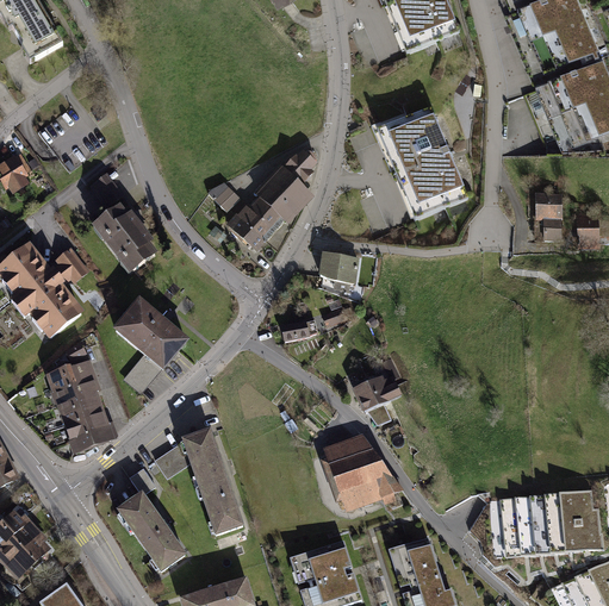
[(0,6),(2,5),(14,25),(12,26),(22,44),(25,43),(33,58),(62,42),(37,0),(0,0),(0,6)]
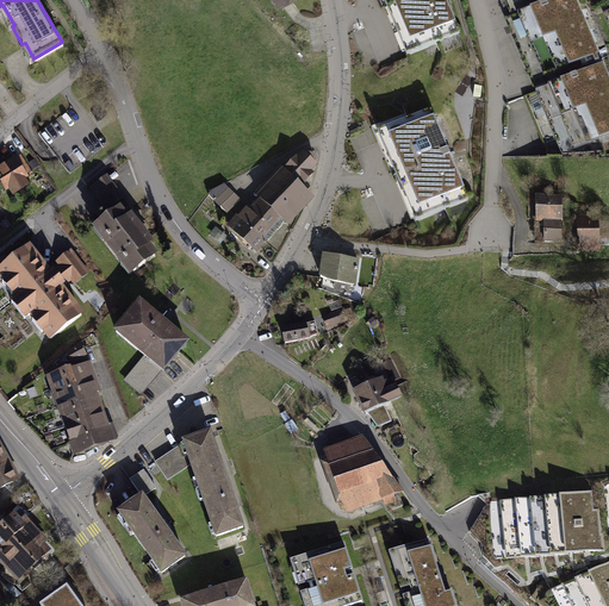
[(393,7),(410,45),(457,26),(445,0),(390,0),(391,2),(385,5),(387,10),(393,7)]
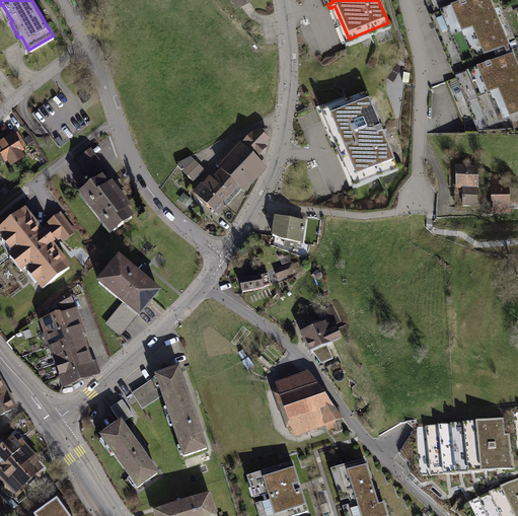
[(485,50),(465,3),(464,0),(460,0),(458,1),(460,5),(453,7),(473,55),(485,50)]
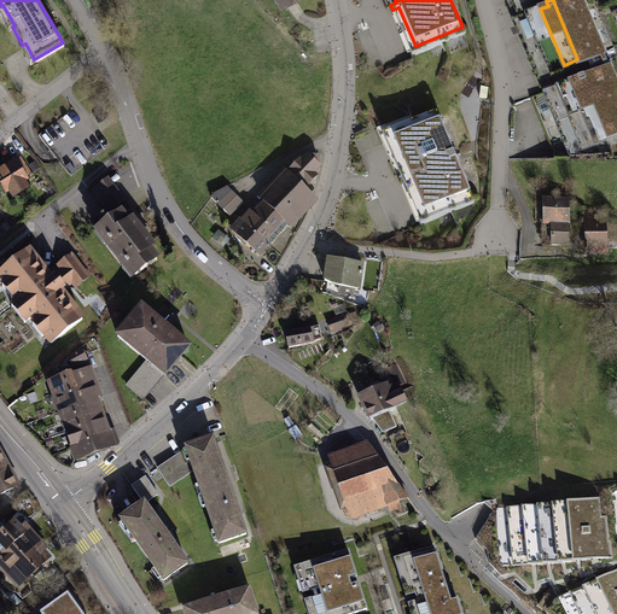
[(563,0),(554,4),(577,59),(603,48),(581,0),(563,0)]
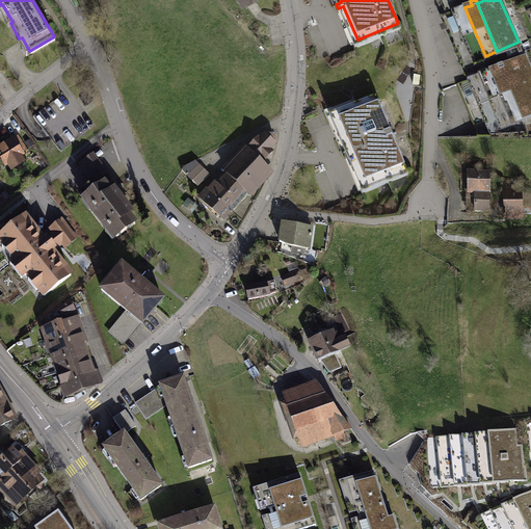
[(485,56),(465,7),(443,17),(467,73),(483,65),(480,58),(485,56)]
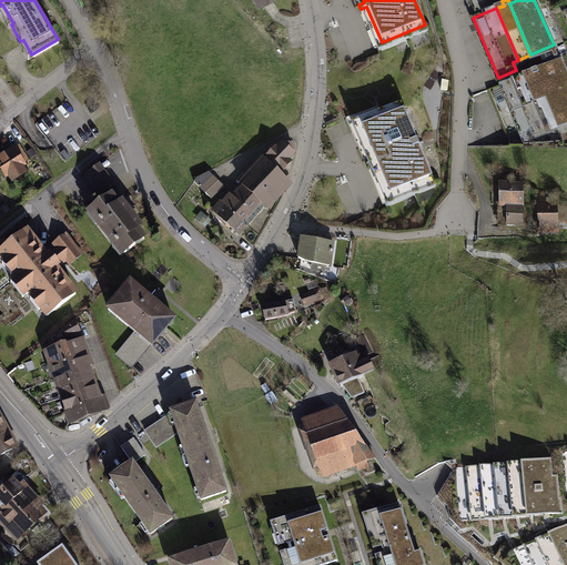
[(566,119),(566,76),(560,61),(537,71),(535,66),(530,68),(532,72),(527,74),(534,91),(543,88),(557,123),(566,119)]
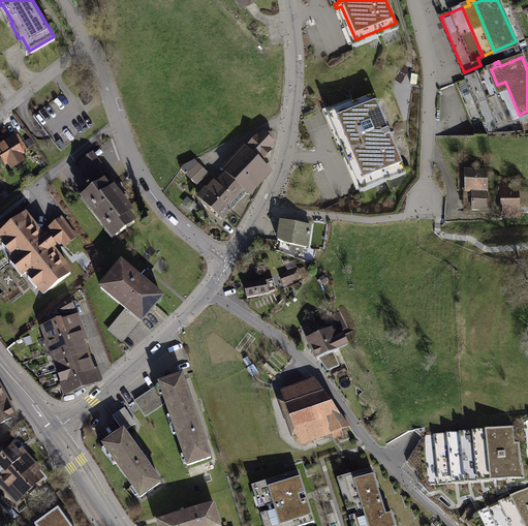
[(497,85),(491,69),(477,75),(484,91),(495,86),(508,119),(519,115),(505,82),(497,85)]
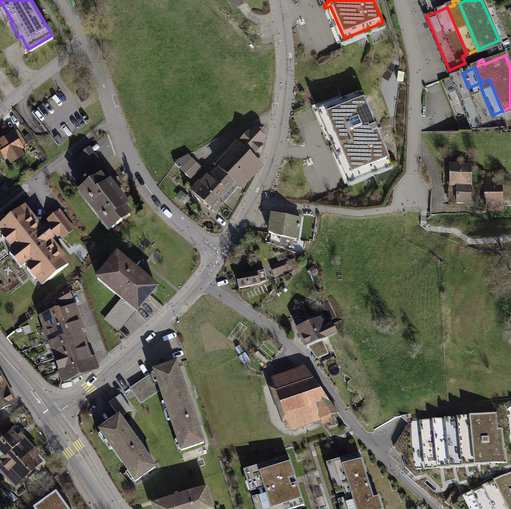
[(468,88),(462,73),(452,77),(468,116),(478,112),(482,119),(492,115),(479,83),(468,88)]
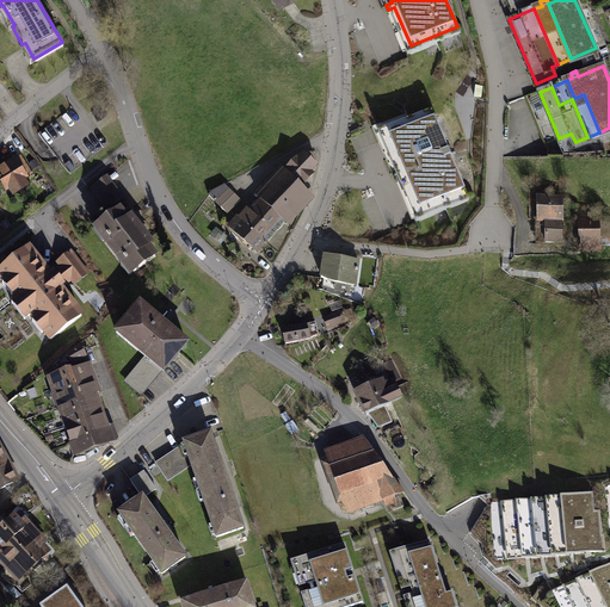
[(559,138),(540,92),(527,97),(547,143),(559,138)]
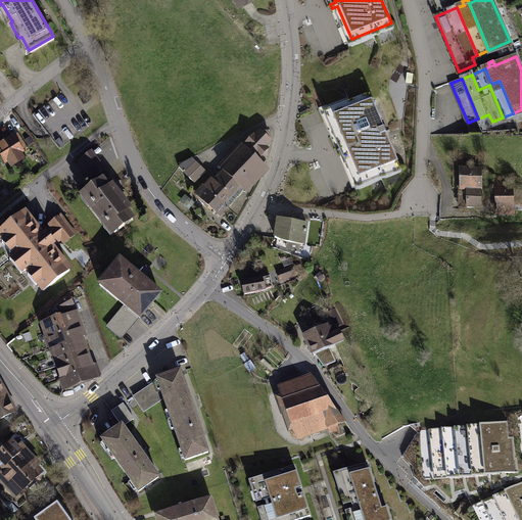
[(370,95),(329,112),(343,145),(338,147),(340,151),(345,149),(359,182),(399,166),(370,95)]
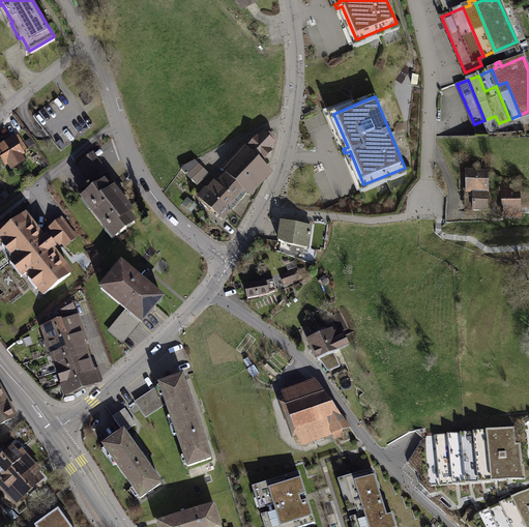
[(243,144),(247,147),(258,156),(261,159),(270,149),(267,147),(273,140),(272,139),(274,137),(273,134),(271,132),(269,130),(266,129),(263,132),(259,136),(257,135),(247,140),(243,144)]
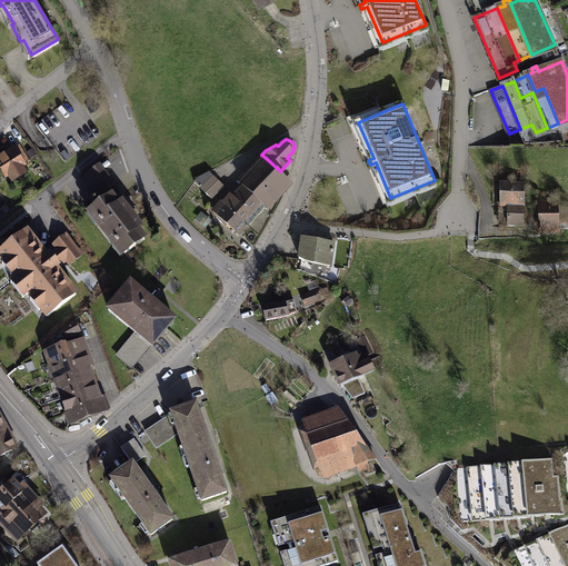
[(12,147),(21,160),(27,157),(18,142),(12,147)]
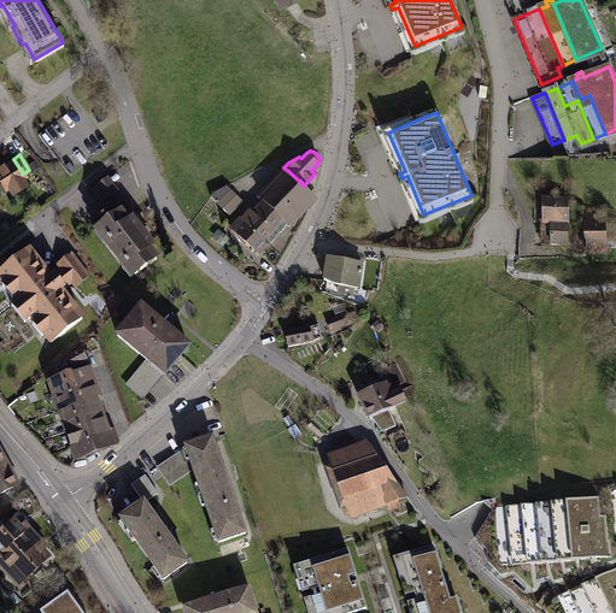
[(12,158),(0,165),(0,177),(5,186),(9,184),(13,192),(25,183),(21,176),(23,175),(23,174),(13,159),(12,158)]
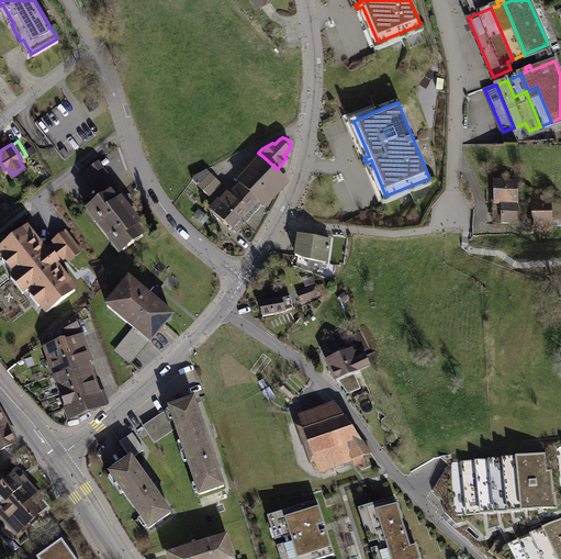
[(249,192),(273,166),(262,156),(238,181),(249,192)]
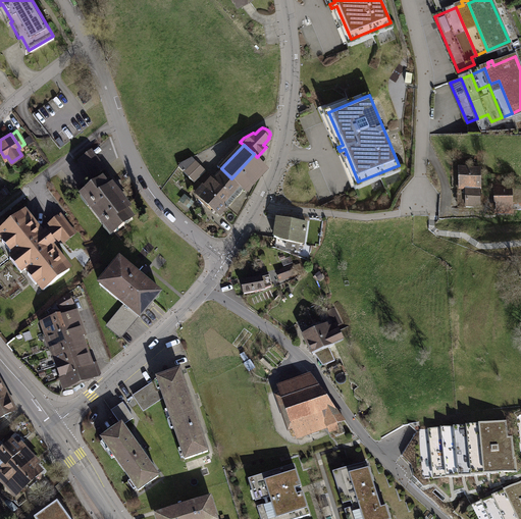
[(103,165),(90,149),(77,158),(91,174),(103,165)]
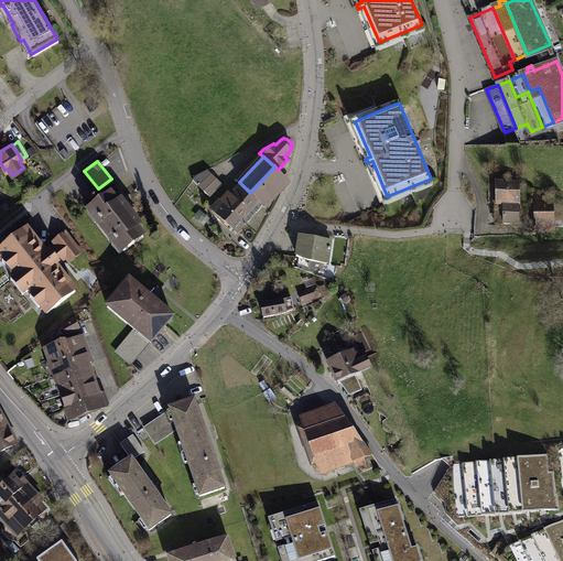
[(229,190),(227,191),(251,213),(284,176),(278,170),(274,166),(250,193),(239,182),(231,191),(229,190)]
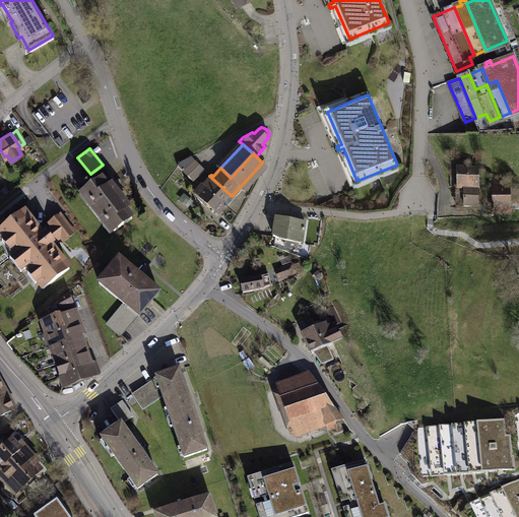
[(180,159),(177,163),(192,179),(203,168),(190,154),(180,159)]
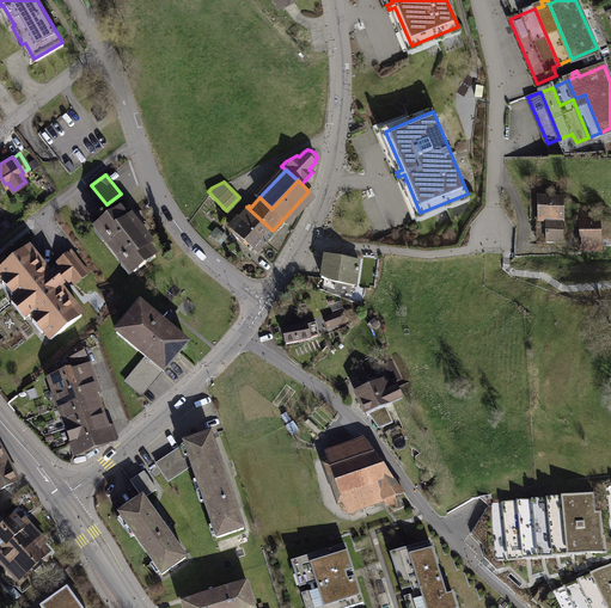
[(562,195),(538,195),(538,239),(562,239),(562,195)]
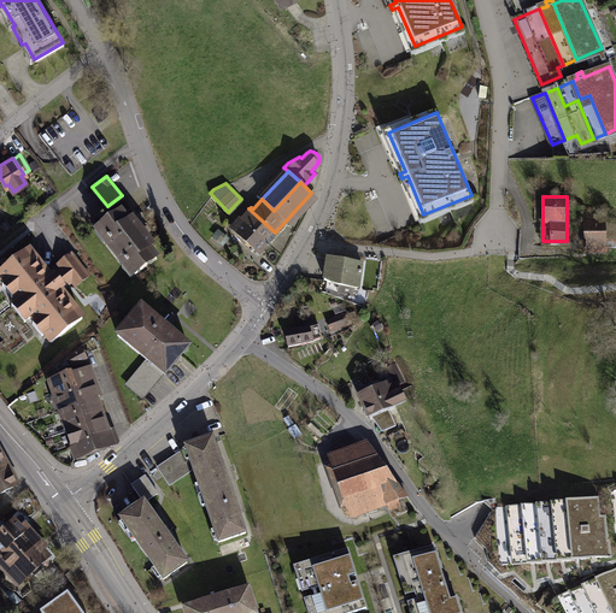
[(247,211),(241,218),(267,241),(275,233),(248,208),(248,210),(246,207),(244,208),(247,211)]
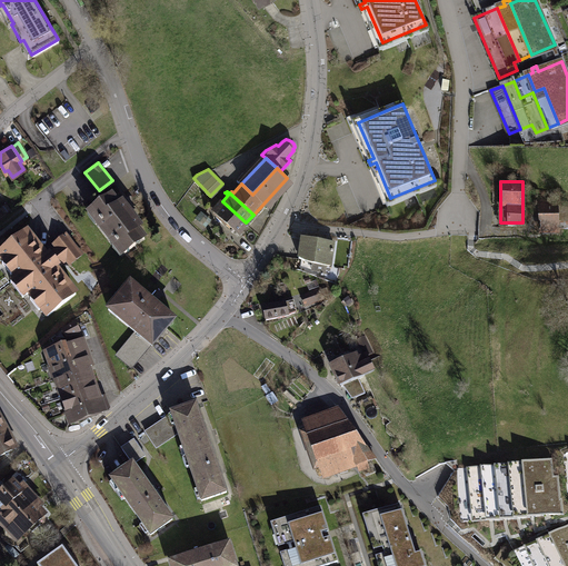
[(115,239),(123,250),(135,242),(135,241),(142,236),(143,236),(136,226),(139,224),(132,215),(131,215),(127,210),(128,209),(121,199),(118,202),(111,194),(102,200),(101,200),(90,208),(100,220),(97,222),(111,241),(115,239)]
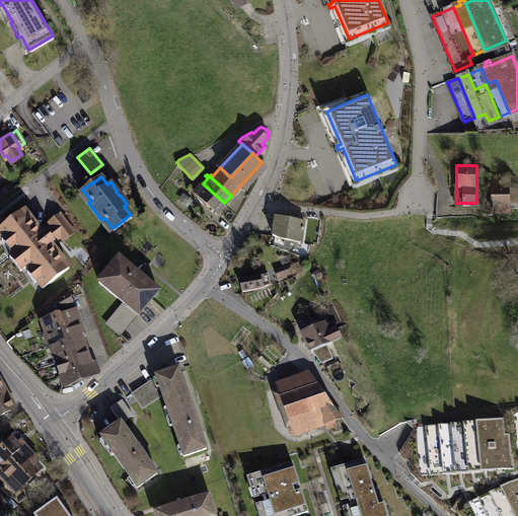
[(203,183),(197,191),(199,194),(197,196),(201,200),(204,198),(218,211),(224,203),(203,183)]
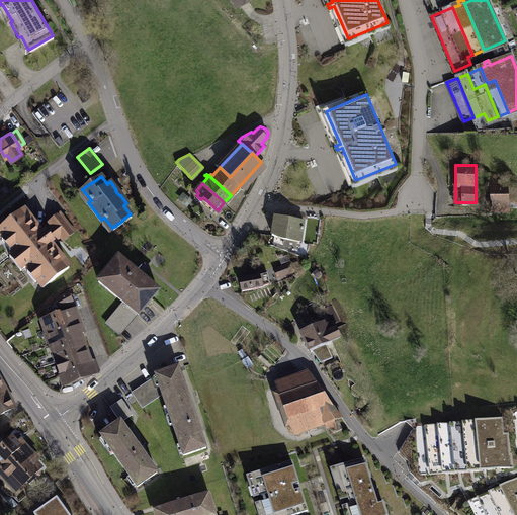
[(506,204),(505,183),(491,184),(492,205),(506,204)]
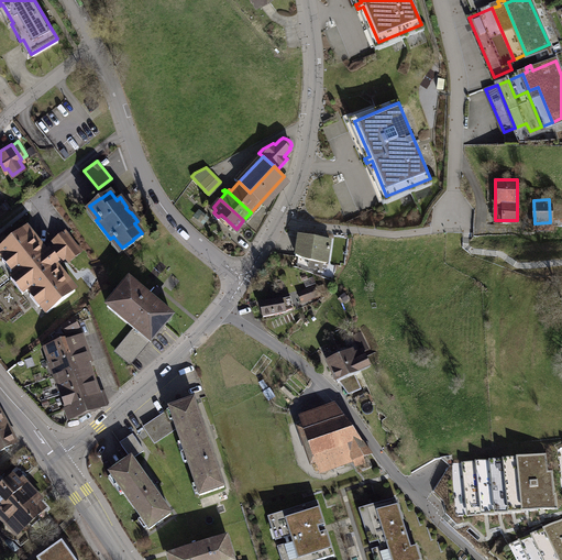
[(28,287),(46,310),(74,288),(54,263),(65,254),(68,259),(79,249),(67,233),(45,251),(25,227),(0,245),(0,251),(15,272),(14,273),(26,287),(28,287)]
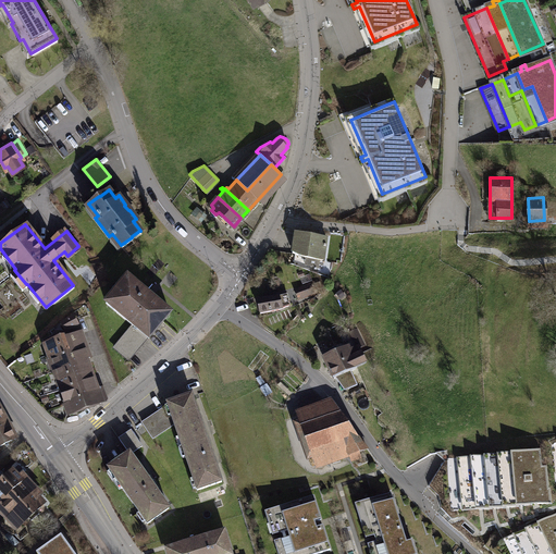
[(325,235),(294,231),(292,249),(297,254),(322,257),(325,235)]
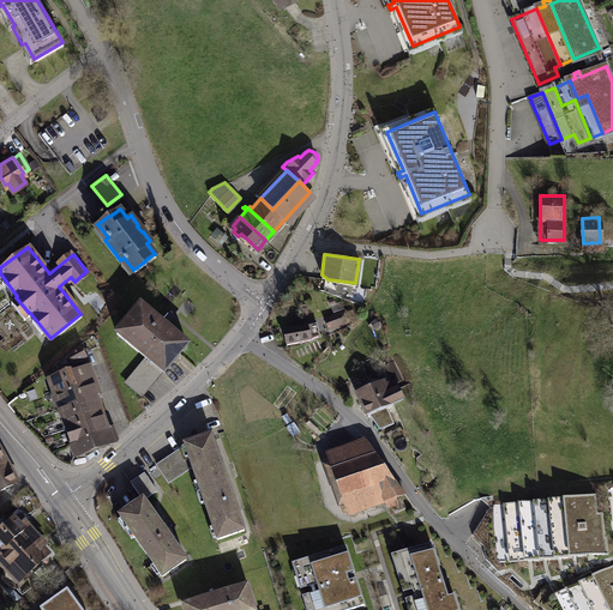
[(146,355),(125,380),(139,392),(149,380),(150,381),(161,368),(163,370),(187,342),(176,333),(178,332),(166,324),(161,320),(161,319),(150,310),(139,302),(115,331),(127,340),(130,338),(154,357),(152,360),(146,355)]
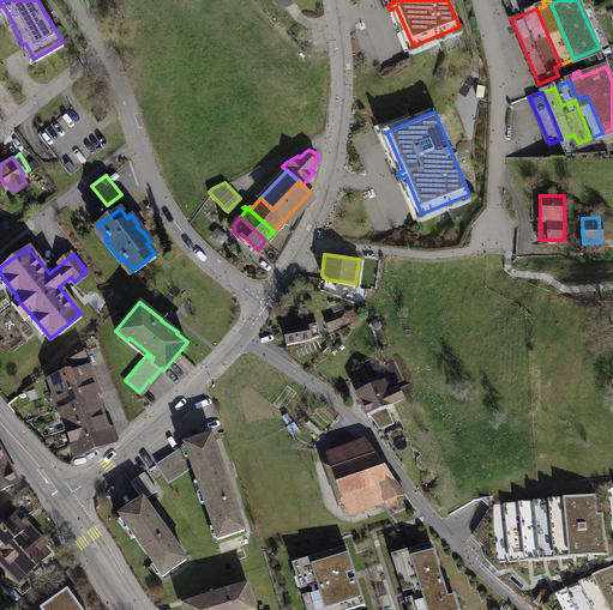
[(342,310),(324,318),(328,326),(344,319),(342,310)]
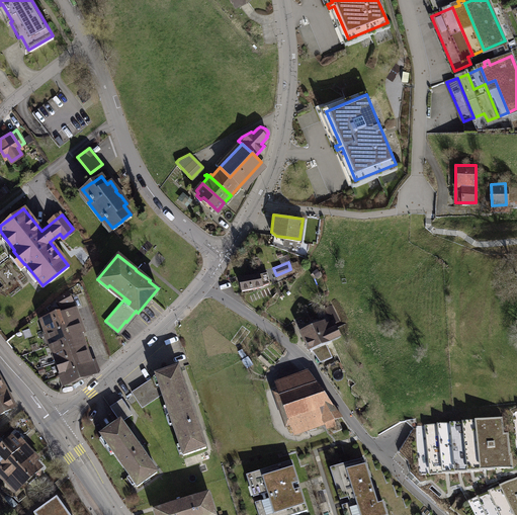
[(265,271),(238,277),(241,288),(260,284),(268,281),(265,271)]
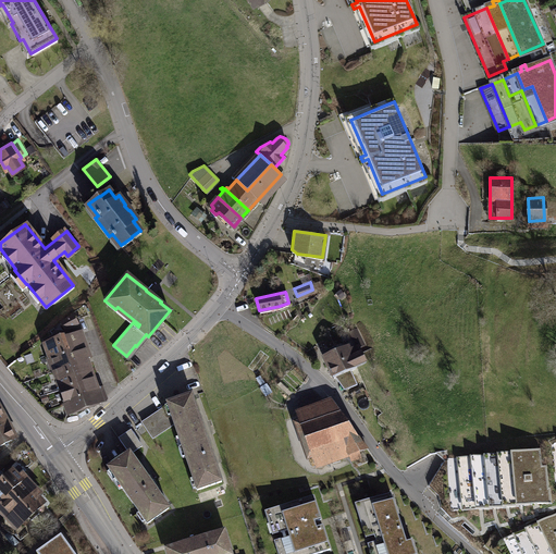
[(60,321),(64,329),(77,321),(72,312),(69,315),(69,316),(60,321)]
